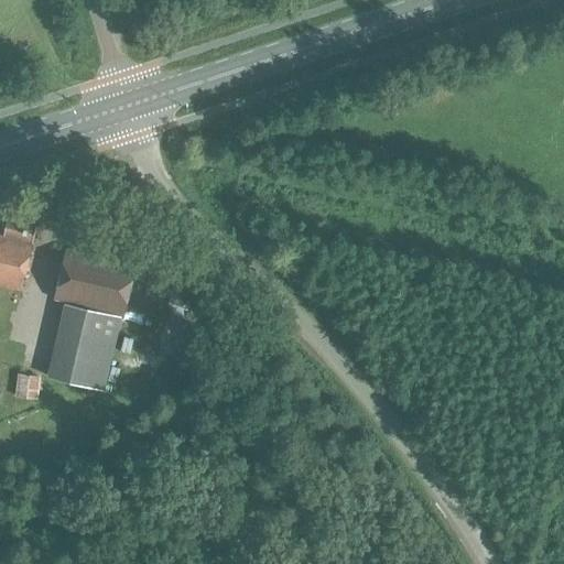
[(3,237),(0,236),(0,285),(22,292),(38,225),(8,217),(3,237)]
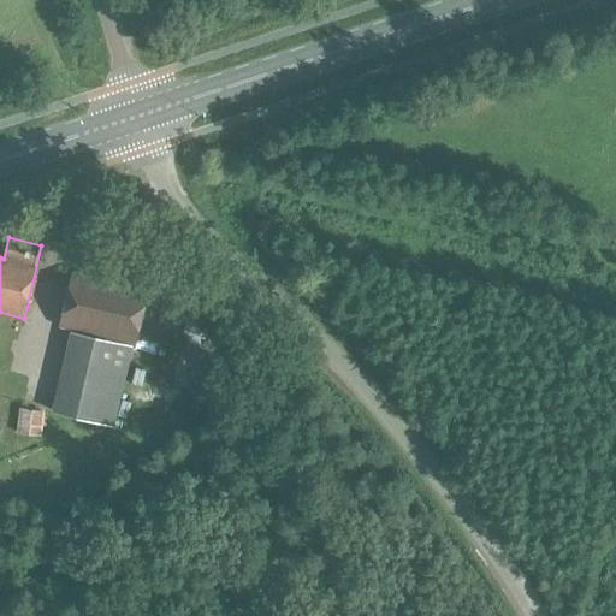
[(59,329),(135,347),(136,347),(150,290),(72,271),(59,329)]
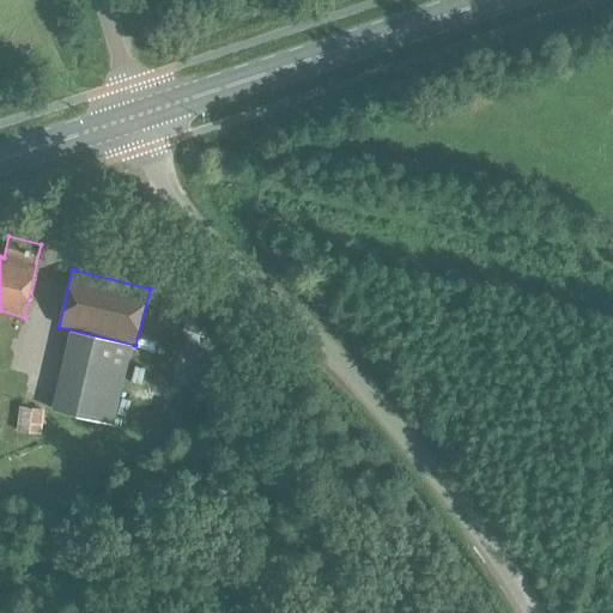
[(134,345),(95,337),(87,371),(126,380),(134,345)]
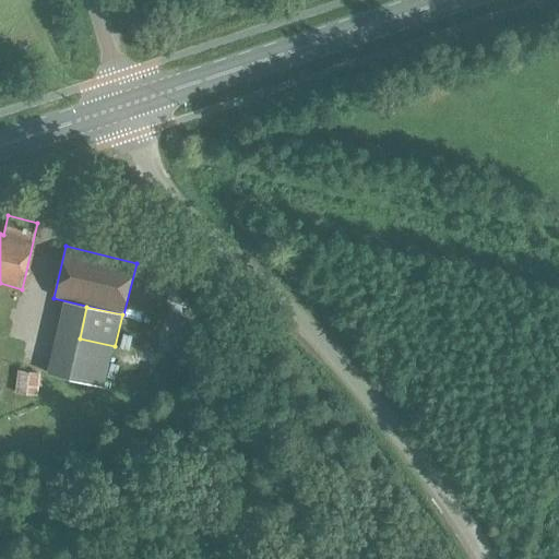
[(0,380),(7,381),(11,358),(0,355),(0,380)]
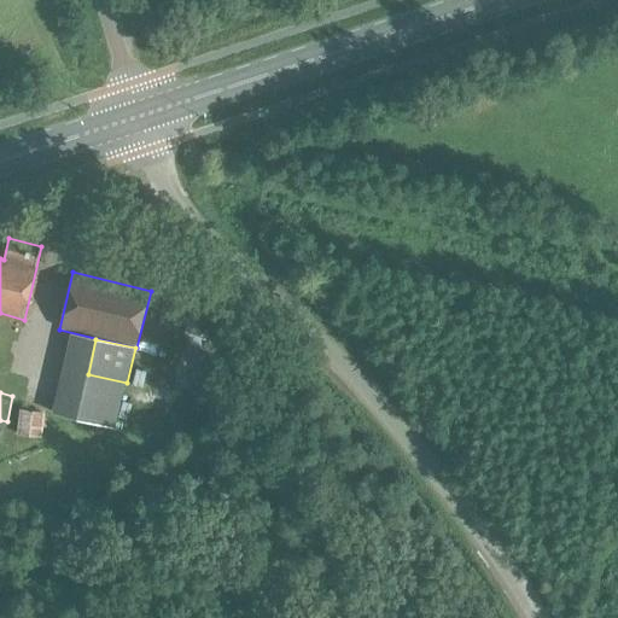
[(27,409),(27,426),(52,427),(52,409),(27,409)]
